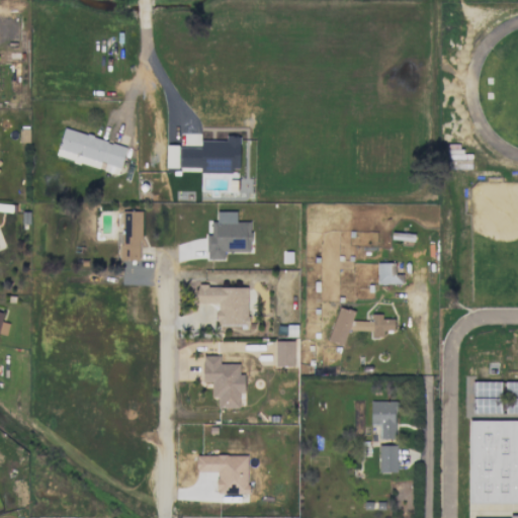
[(125,146),(63,128),(55,156),(118,174),(125,146)]
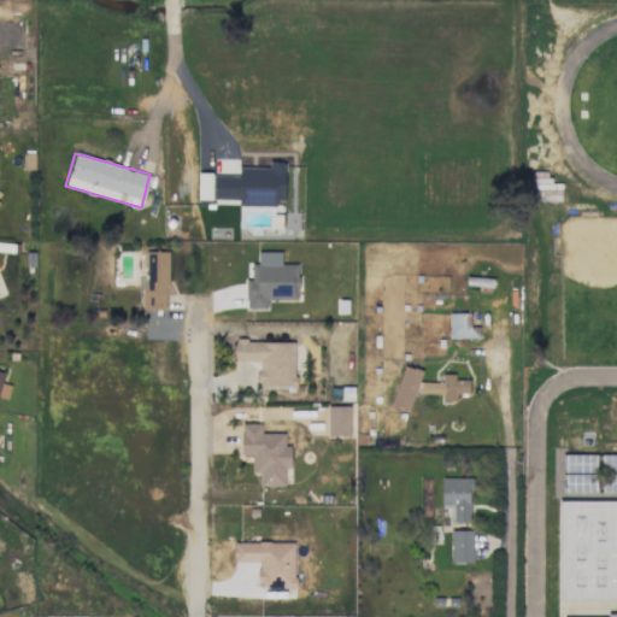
[(238,168),(238,176),(213,175),(213,200),(238,200),(238,204),(283,205),(285,162),(269,162),(268,168),(238,168)]
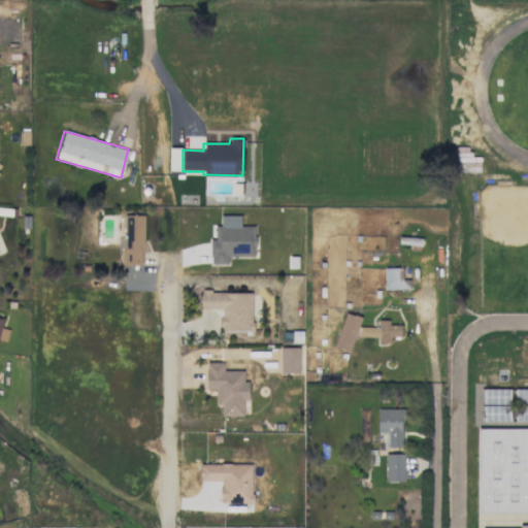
[(456,172),(481,172),(481,157),(469,157),(469,146),(455,147),(456,172)]
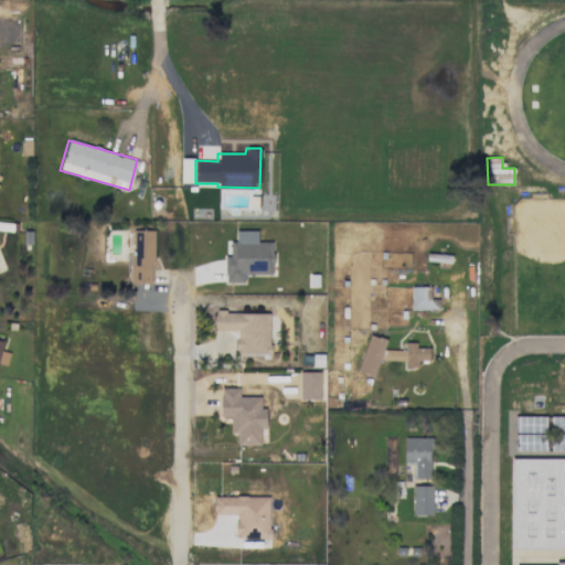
[(152,284),(152,230),(134,230),(134,254),(128,255),(129,284),(152,284)]
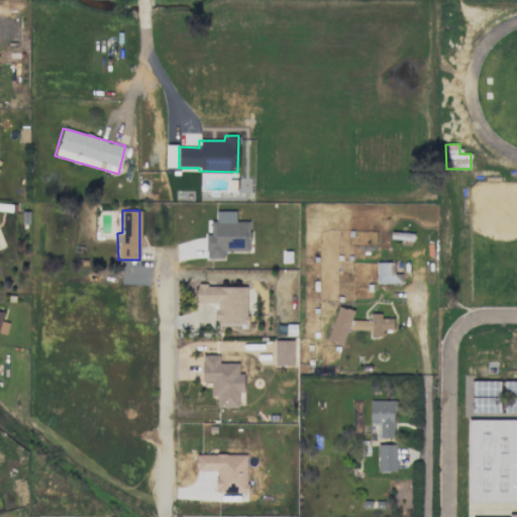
[(206,259),(223,259),(223,251),(249,251),(249,221),(235,221),(235,211),(215,211),(215,221),(210,221),(209,234),(206,234),(206,259)]
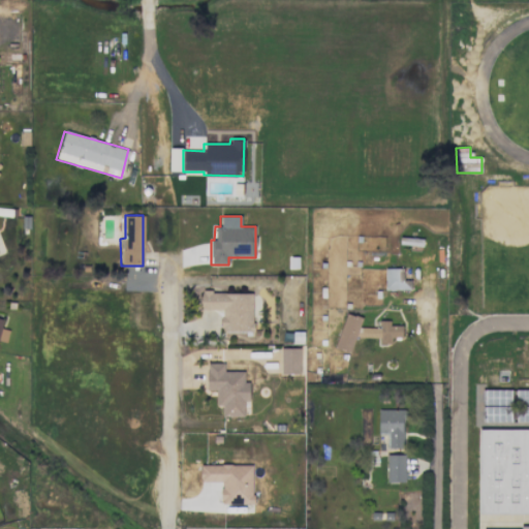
[(384,290),(410,289),(410,280),(403,280),(403,268),(384,269),(384,290)]
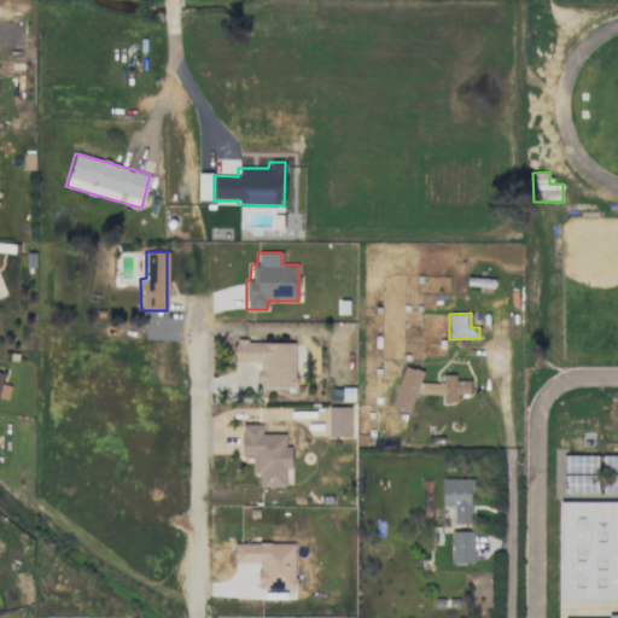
[(293,388),(295,342),(234,342),(234,361),(258,362),(257,386),(293,388)]
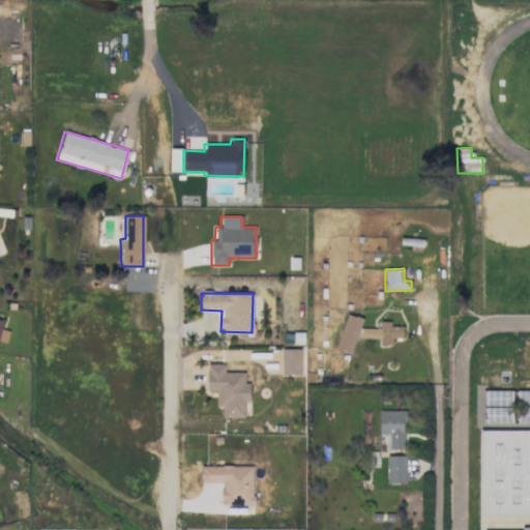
[(340,351),(353,351),(353,337),(380,339),(380,344),(391,344),(391,337),(402,339),(403,326),(390,325),(390,321),(380,321),(379,328),(360,328),(361,316),(341,316),(340,351)]
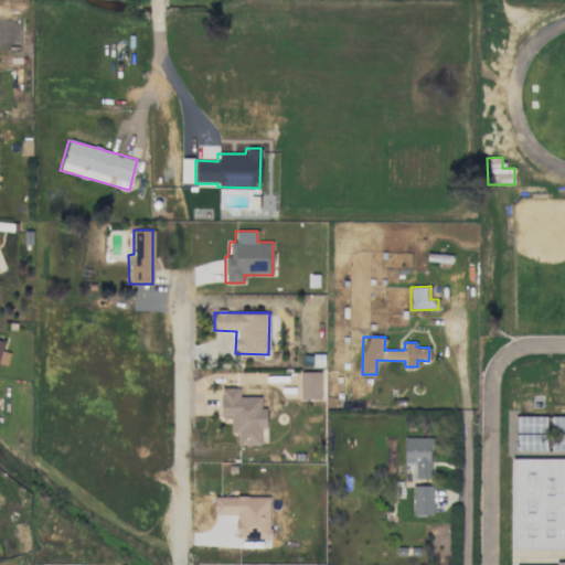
[(2,340),(0,339),(0,363),(7,365),(9,352),(1,351),(2,340)]
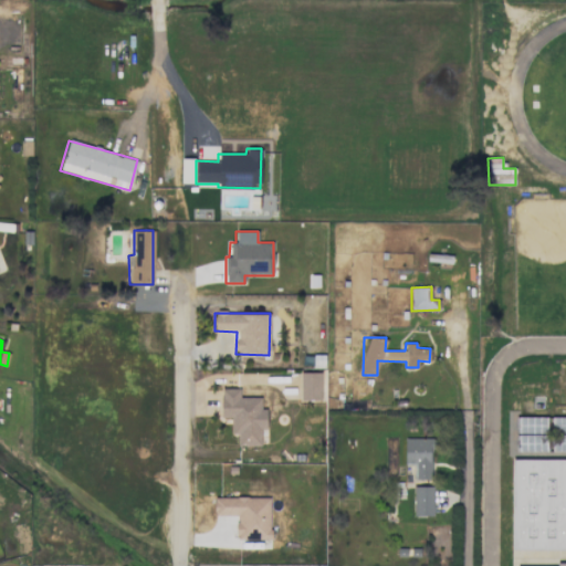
[(300,400),(321,399),(321,371),(300,371),(300,400)]
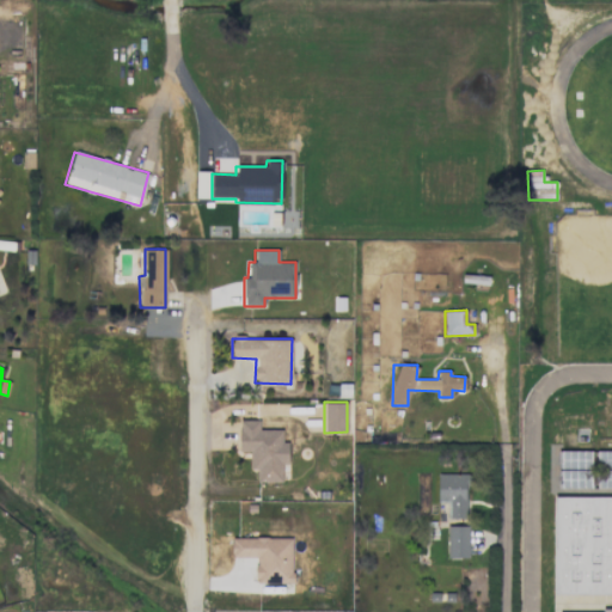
[(281,429),(259,429),(258,420),(238,420),(238,450),(249,450),(249,470),(255,470),(256,482),(282,482),(281,465),(288,465),(287,441),(282,441),(281,429)]
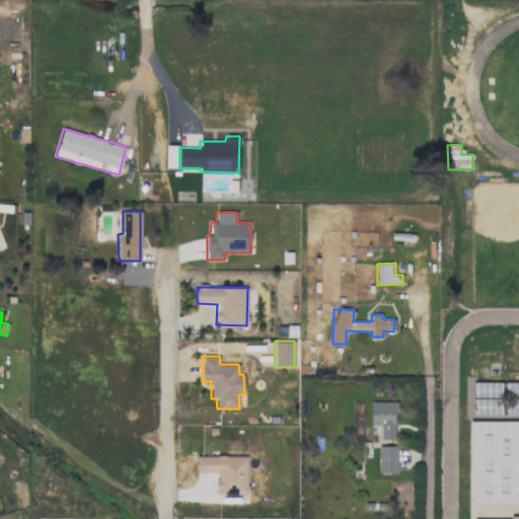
[(500,397),(501,387),(496,387),(496,383),(482,382),(482,387),(475,387),(475,397),(500,397)]
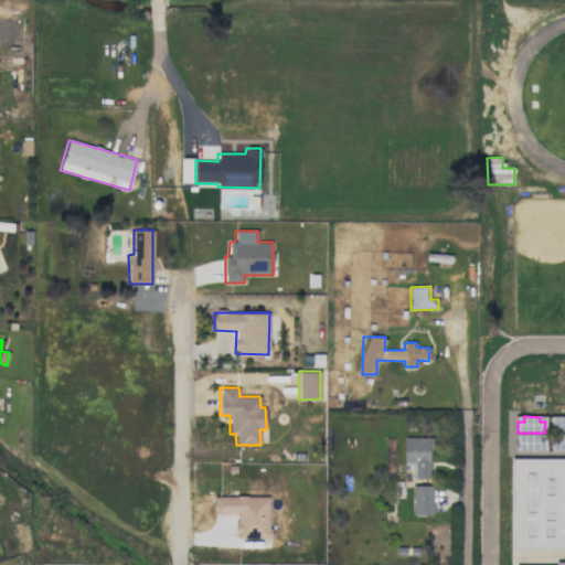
[(429,478),(429,448),(435,448),(434,437),(403,438),(404,462),(414,462),(414,479),(429,478)]
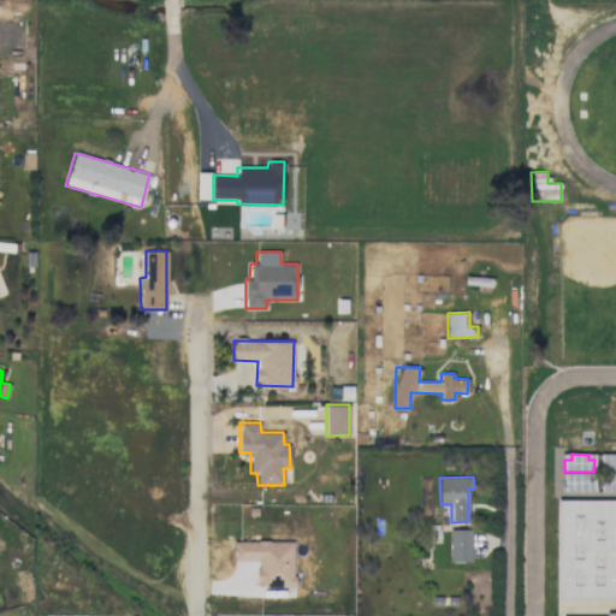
[(556,597),(615,597),(615,499),(557,499),(556,597)]
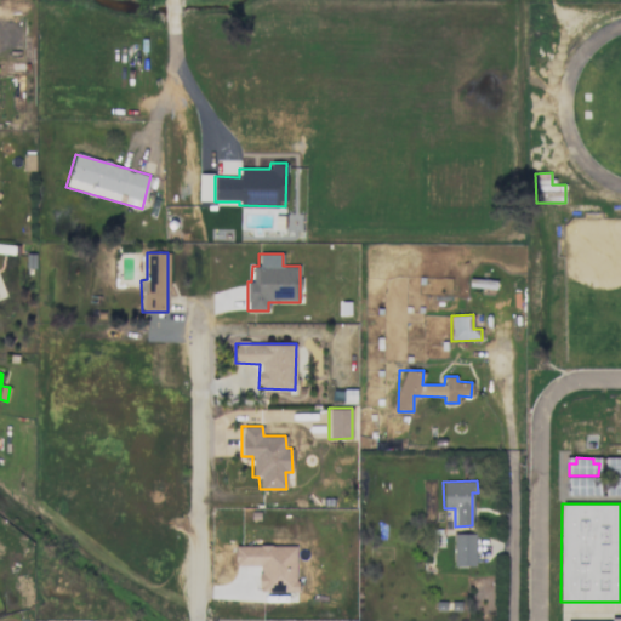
[(476,567),(476,534),(453,534),(453,567),(476,567)]
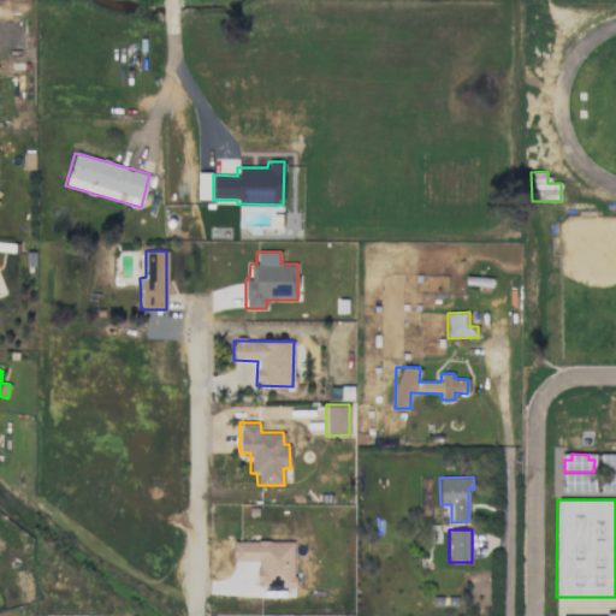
[(294,542),(232,540),(232,561),(256,562),(256,586),(294,587),(294,542)]
